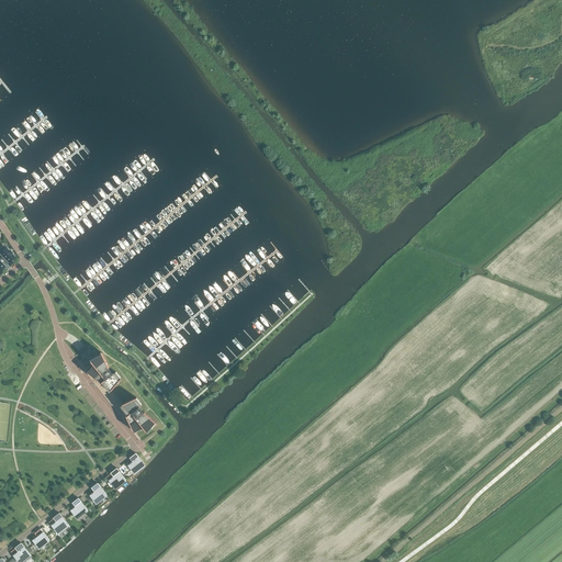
[(2,246),(0,247),(0,251),(1,253),(0,253),(3,257),(9,262),(11,260),(14,257),(11,254),(12,253),(10,250),(9,251),(6,248),(4,248),(2,246)]
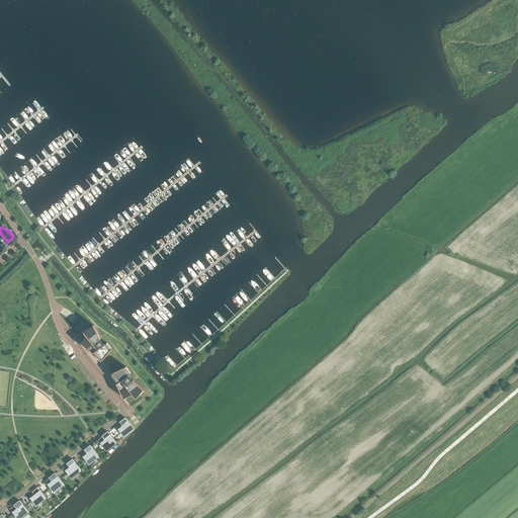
[(94,327),(84,331),(83,331),(87,336),(84,339),(86,341),(82,345),(93,354),(94,352),(101,361),(102,361),(112,349),(112,348),(111,349),(107,343),(105,344),(104,344),(101,341),(94,326),(94,327)]
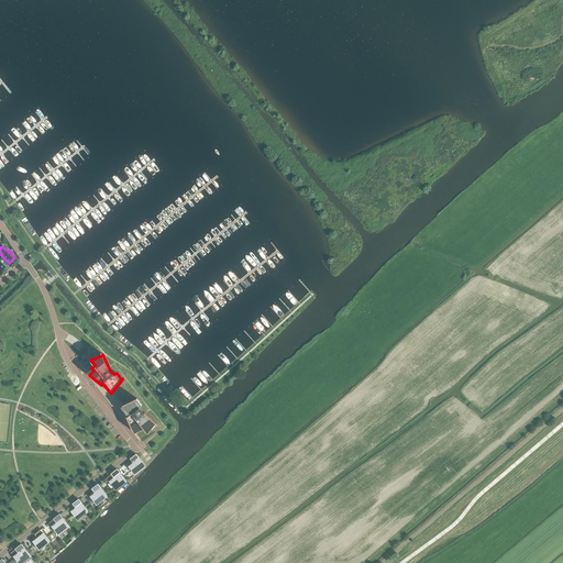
[(136,399),(136,398),(121,406),(121,407),(129,416),(127,417),(133,431),(138,428),(140,430),(144,429),(147,431),(148,432),(156,423),(157,423),(145,412),(144,414),(140,408),(141,407),(140,407),(142,406),(136,399)]
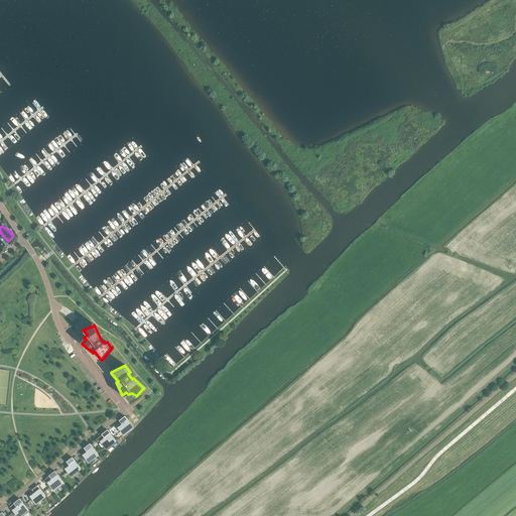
[(122,424),(118,427),(124,434),(133,426),(125,416),(120,420),(122,424)]
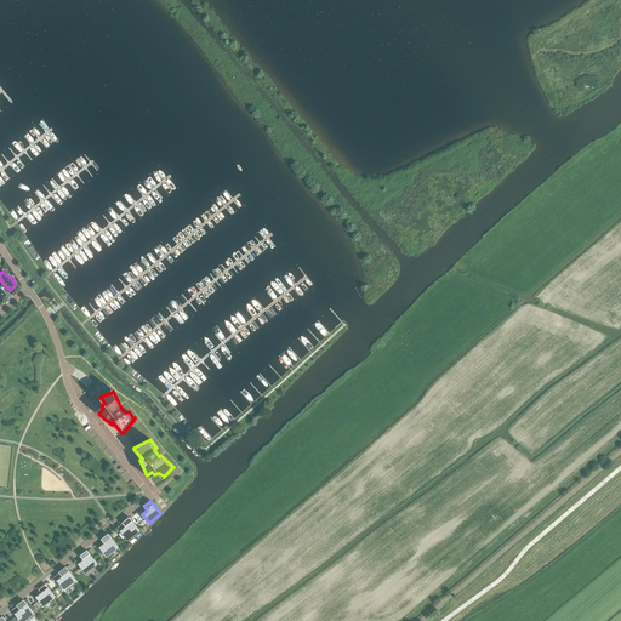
[(121,531),(127,540),(140,530),(130,518),(123,523),(126,527),(121,531)]
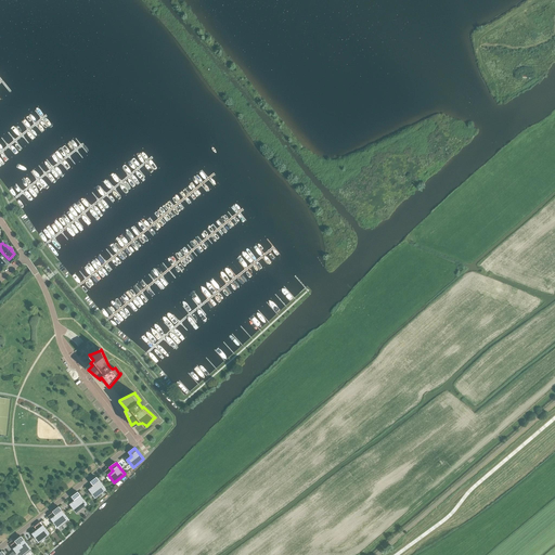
[(93,486),(89,489),(95,497),(106,489),(98,477),(91,482),(93,486)]
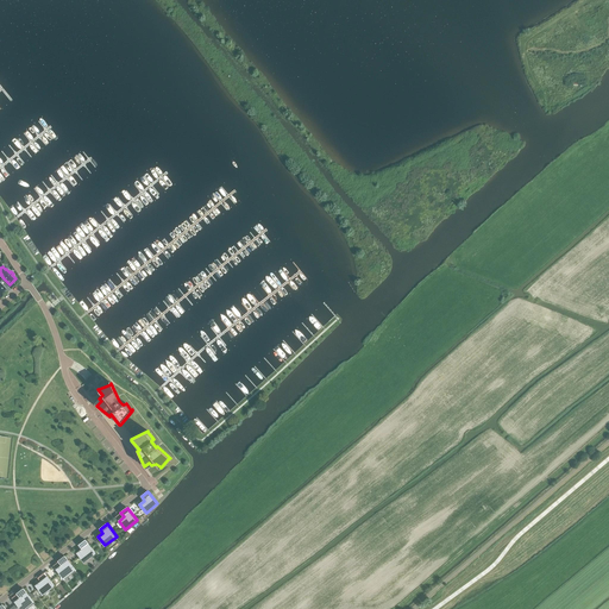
[(77,553),(83,562),(95,552),(86,540),(80,545),(82,550),(77,553)]
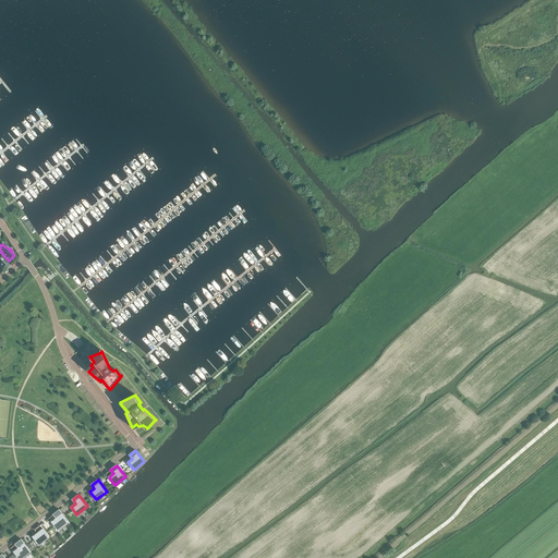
[(53,514),(57,518),(51,522),(59,531),(70,523),(60,510),(53,514)]
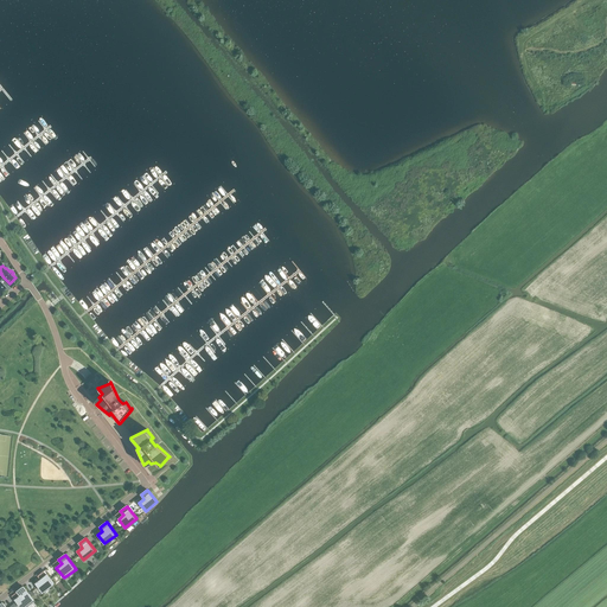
[(36,583),(43,592),(55,583),(44,570),(38,576),(40,580),(36,583)]
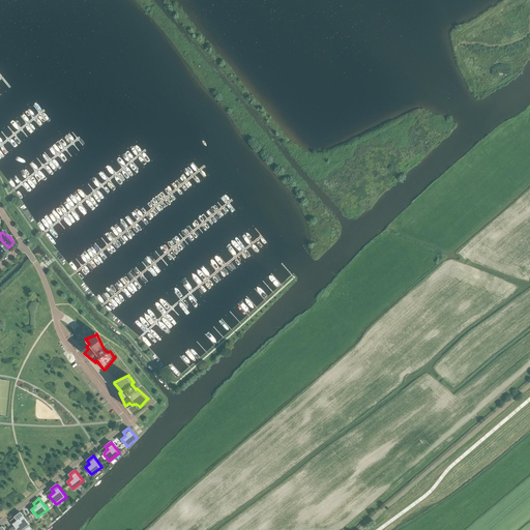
[(15,517),(18,520),(13,524),(18,529),(23,529),(30,525),(21,512),(15,517)]
